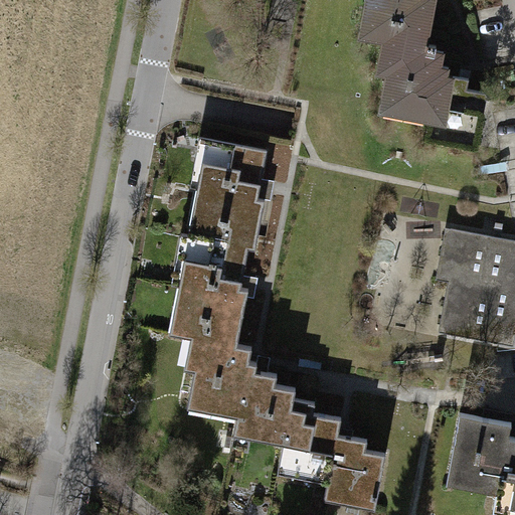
[(383,40),(436,50),(437,45),(430,43),(437,0),(376,0),(369,38),(383,40)]
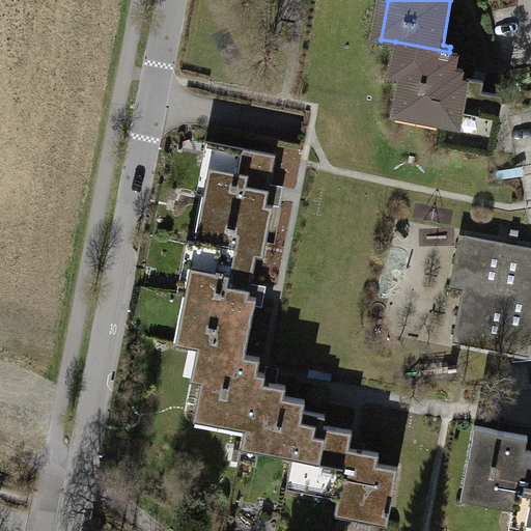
[(495,141),(503,94),(481,91),(483,81),(471,78),(472,70),(455,66),(458,53),(449,52),(395,42),(389,75),(398,76),(393,106),(444,114),(441,132),(495,141)]
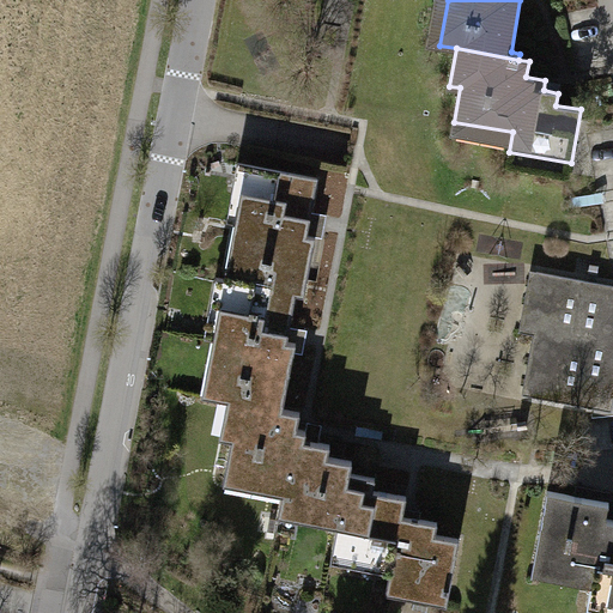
[(317,177),(249,165),(238,224),(247,225),(236,281),(228,279),(228,281),(297,295),(304,296),(316,237),(314,237),(317,219),(310,218),(317,177)]
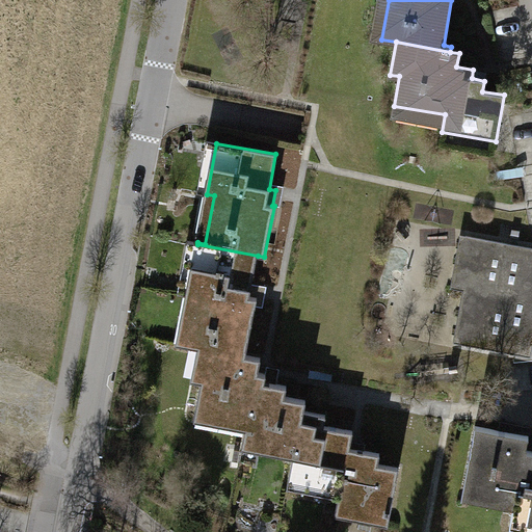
[(531,248),(466,236),(455,289),(469,291),(531,303),(531,248)]
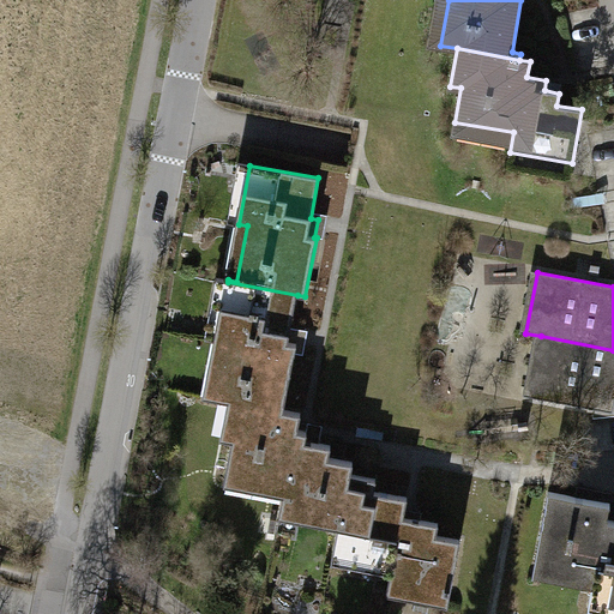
[(298,295),(228,282),(217,339),(226,341),(215,396),(283,409),(296,343),(289,341),(298,295)]
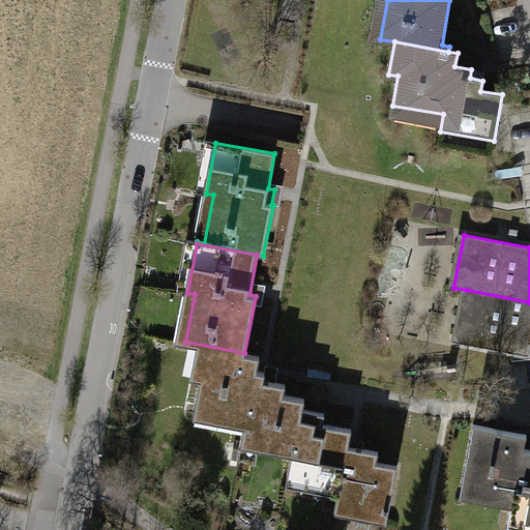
[(529,315),(529,302),(467,290),(457,342),(510,352),(511,351),(523,353),(529,315)]
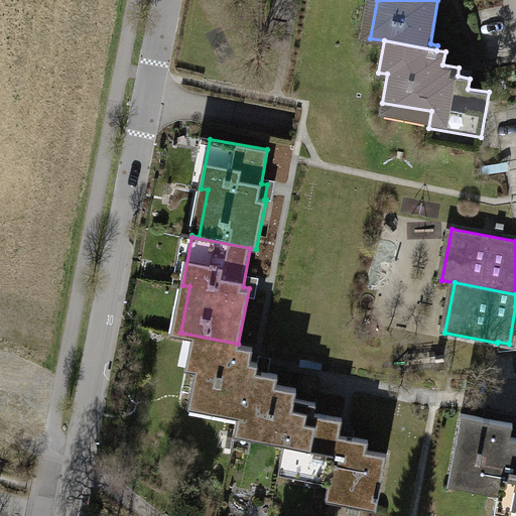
[(238,344),(180,333),(180,335),(202,339),(189,397),(239,406),(236,424),(285,433),(279,463),(282,464),(294,398),(296,387),(276,384),(278,374),(265,371),(266,364),(250,361),(253,347),(238,344)]
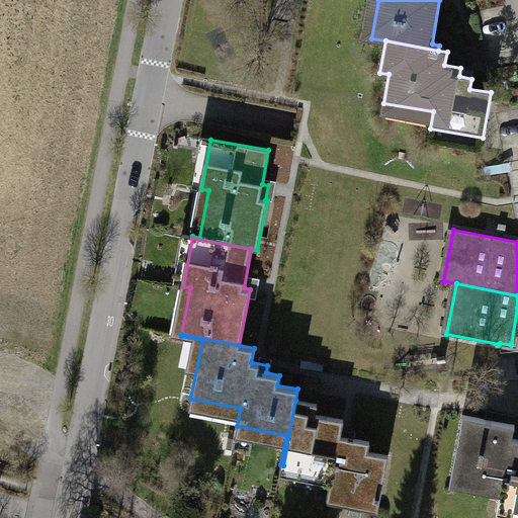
[(318,404),(295,400),(283,465),(331,475),(328,492),(379,502),(389,455),(368,452),(370,441),(340,436),(344,419),(316,414),(318,404)]
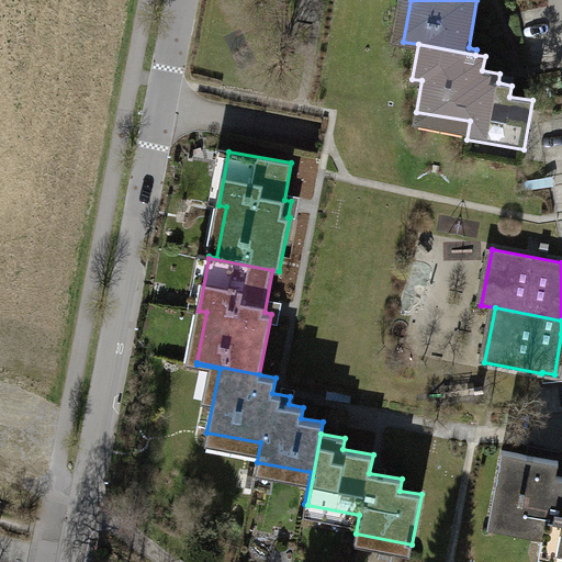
[(561,476),(555,475),(559,461),(503,450),(491,516),(544,526),(540,544),(561,548),(561,476)]
